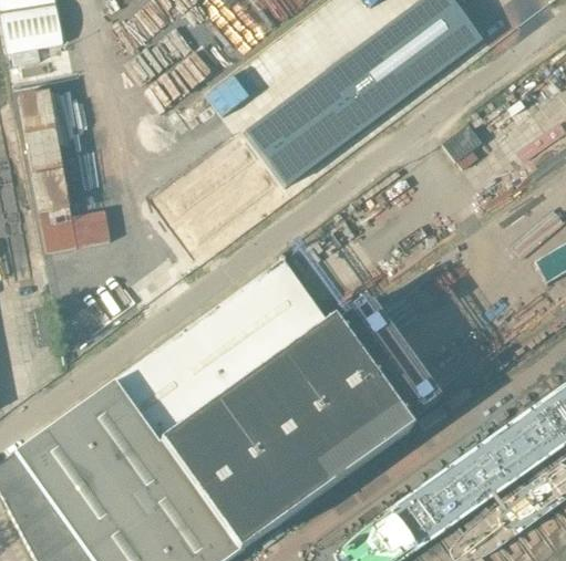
[(0,0),(0,1),(10,54),(65,43),(55,0),(0,0)]
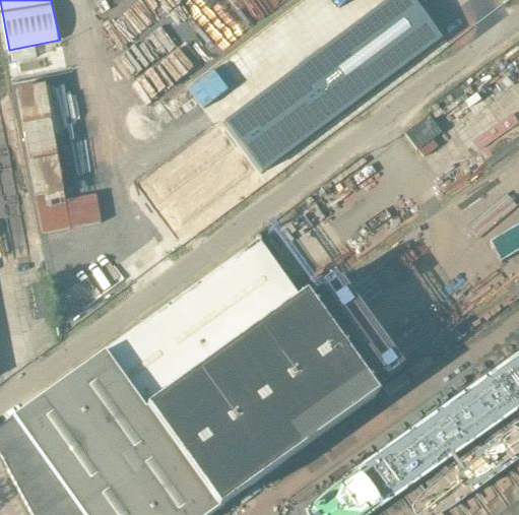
[(383,0),(224,120),(261,171),(441,35),(414,0),(383,0)]
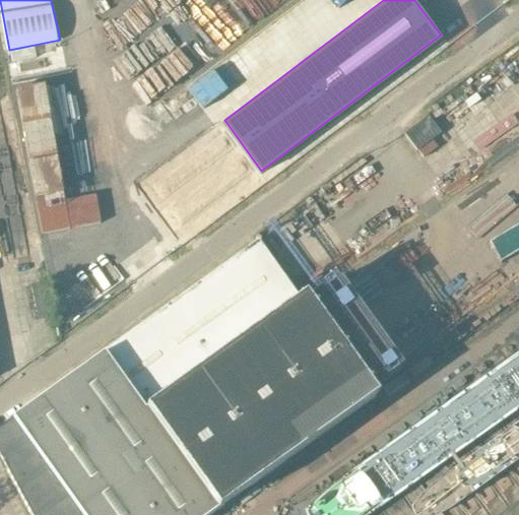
[(429,112),(405,129),(418,146),(442,129),(429,112)]
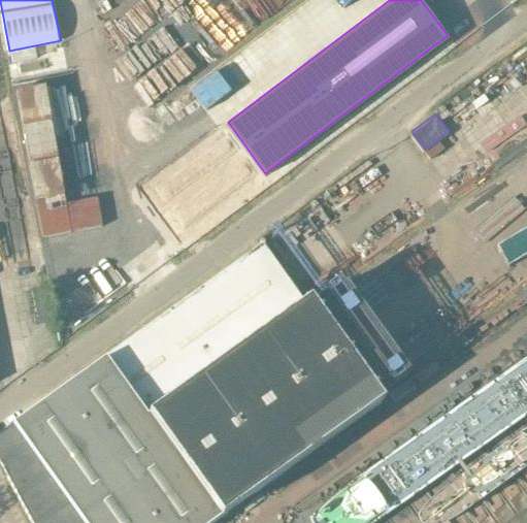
[(0,458),(34,522),(212,522),(384,399),(310,298),(306,300),(263,240),(140,328),(104,354),(105,355),(13,421),(0,430),(0,458)]
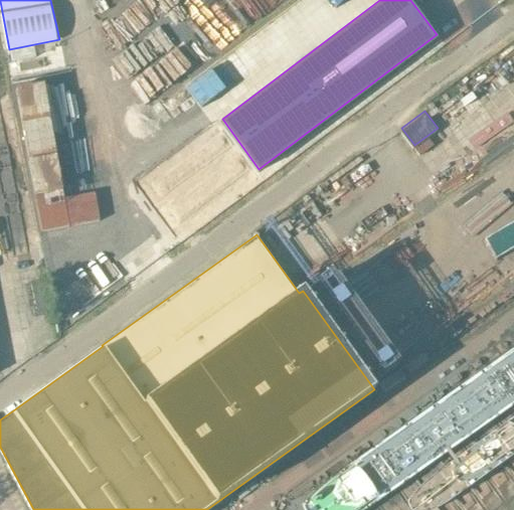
[(38,312),(50,310),(44,277),(31,280),(38,312)]
